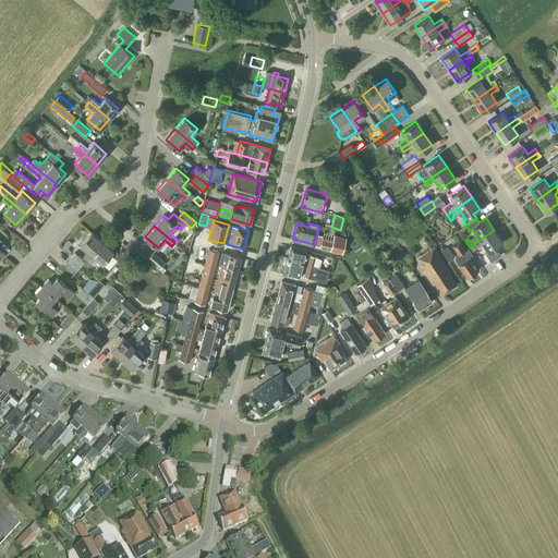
[(501,255),(495,246),(502,242),(494,230),(472,245),(474,249),(483,243),(488,252),(485,253),(490,262),(501,255)]
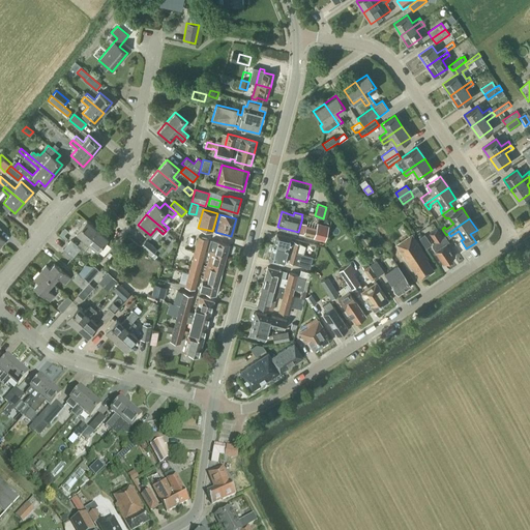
[(81,248),(97,229),(87,219),(76,232),(83,238),(77,245),(70,240),(62,249),(72,258),(81,248)]
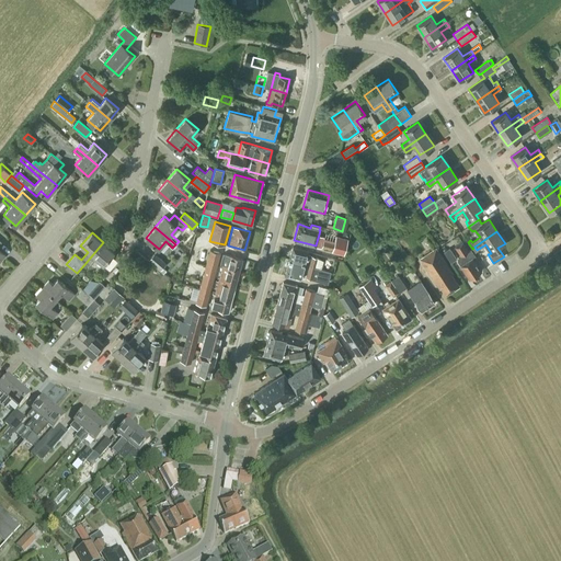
[(334,241),(332,251),(341,253),(344,254),(347,240),(335,237),(335,239),(334,241)]
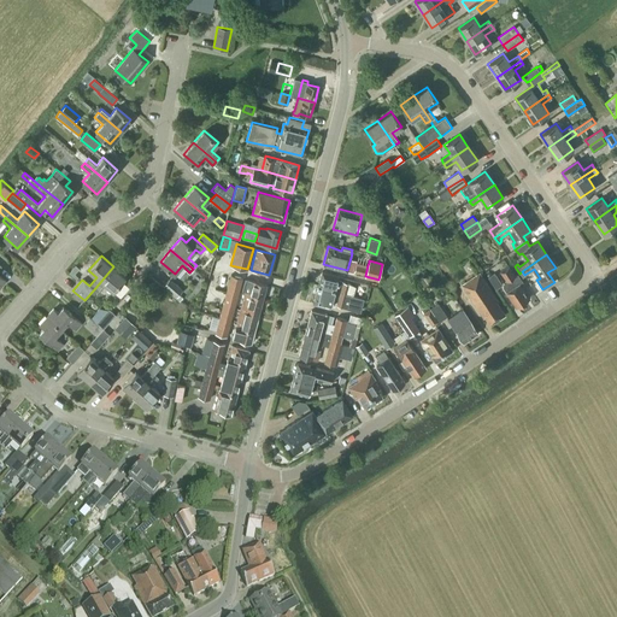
[(356,263),(353,272),(365,276),(368,265),(356,263)]
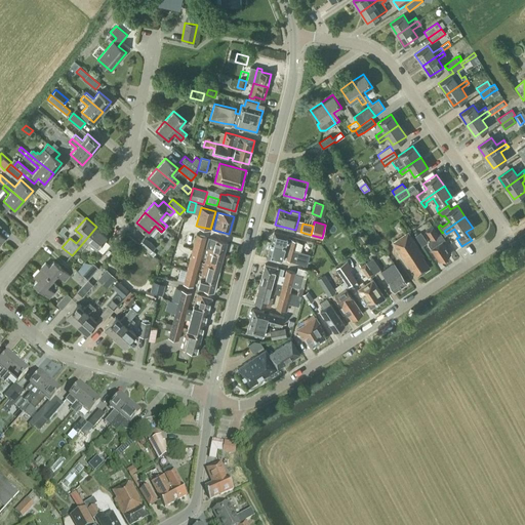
[(68,229),(65,226),(58,232),(66,238),(67,236),(64,233),(68,229)]
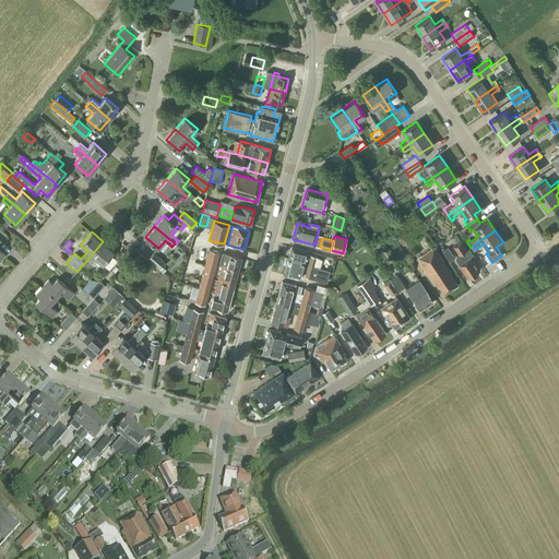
[(110,254),(114,250),(103,241),(85,262),(88,264),(95,258),(102,263),(109,270),(117,260),(110,254)]
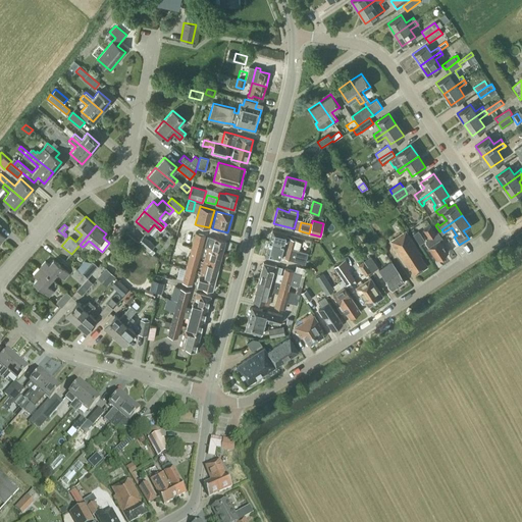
[(437,231),(435,233),(430,225),(423,229),(428,238),(426,240),(425,243),(436,259),(448,252),(439,240),(442,239),(437,231)]
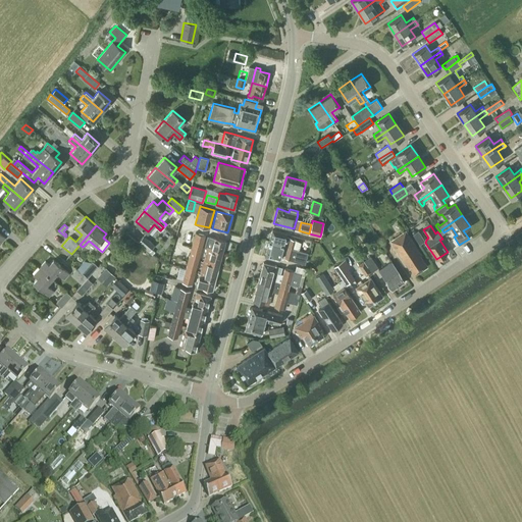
[(288,248),(294,249),(302,251),(304,242),(290,238),(290,240),(284,239),(286,233),(272,229),(269,241),(283,245),(288,247),(288,248)]
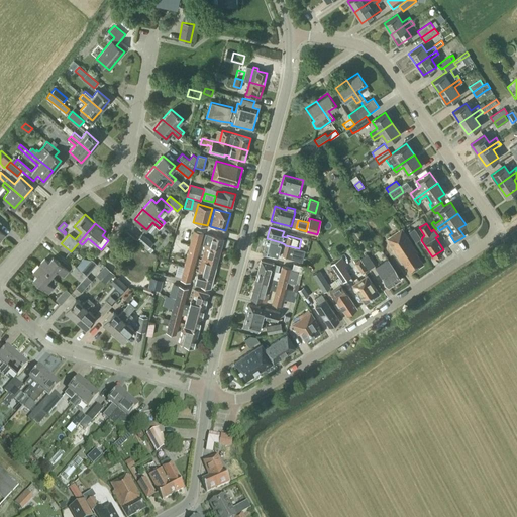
[(411,272),(423,264),(416,252),(417,251),(402,228),(387,238),(402,262),(404,262),(411,272)]
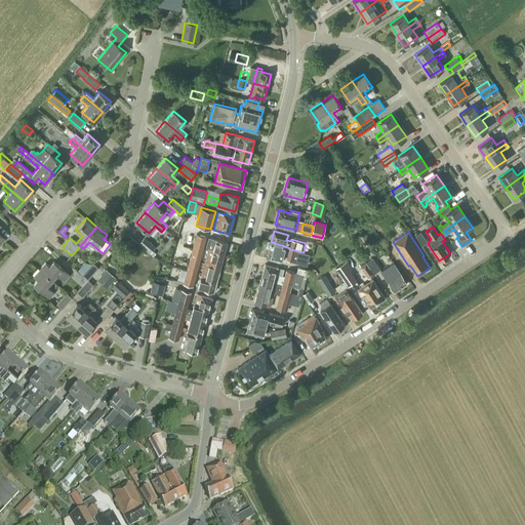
[(421,246),(428,242),(420,232),(415,236),(421,246)]
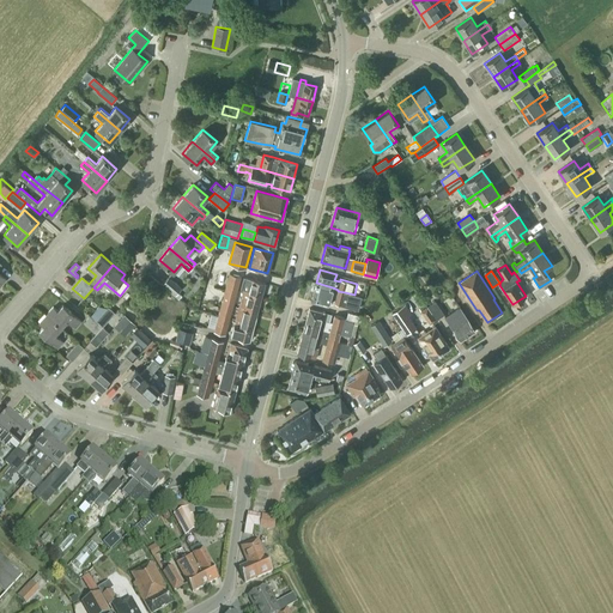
[(236,293),(241,275),(230,273),(225,290),(236,293)]
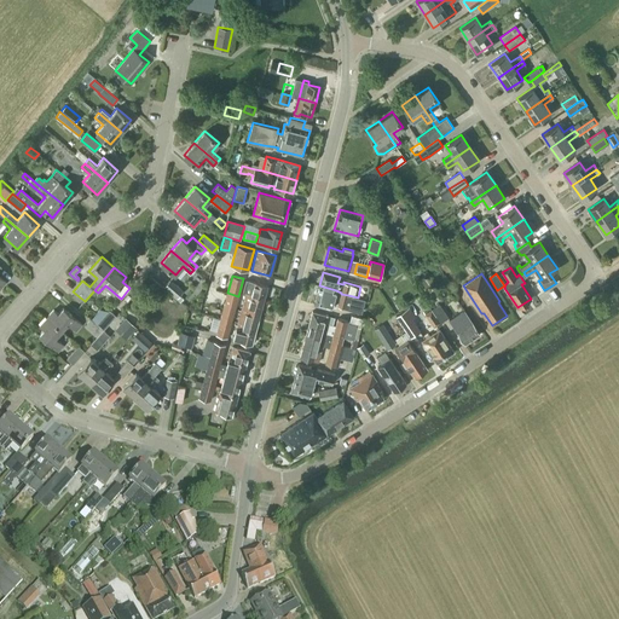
[(178,298),(183,290),(169,279),(165,287),(178,298)]
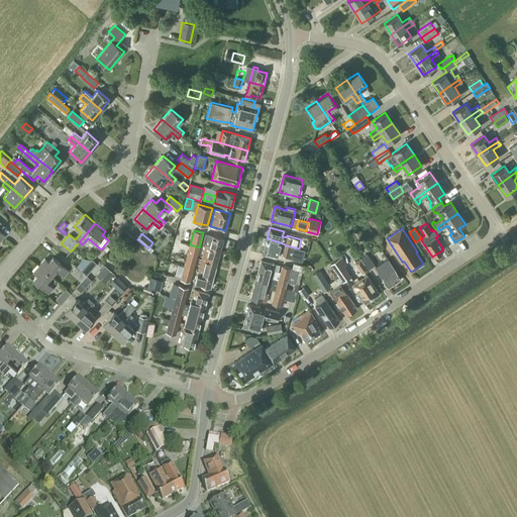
[(203,243),(205,244),(205,243),(221,247),(223,238),(205,233),(203,243)]
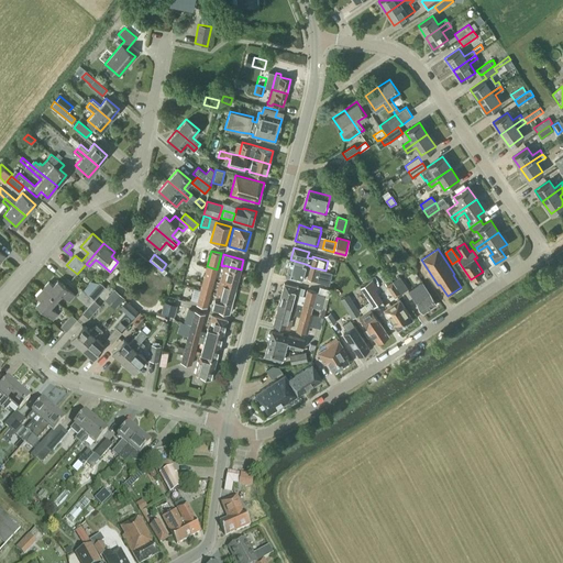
[(317,269),(317,268),(310,267),(310,266),(306,264),(290,260),(286,276),(301,280),(302,275),(307,276),(307,278),(323,283),(327,272),(317,269)]
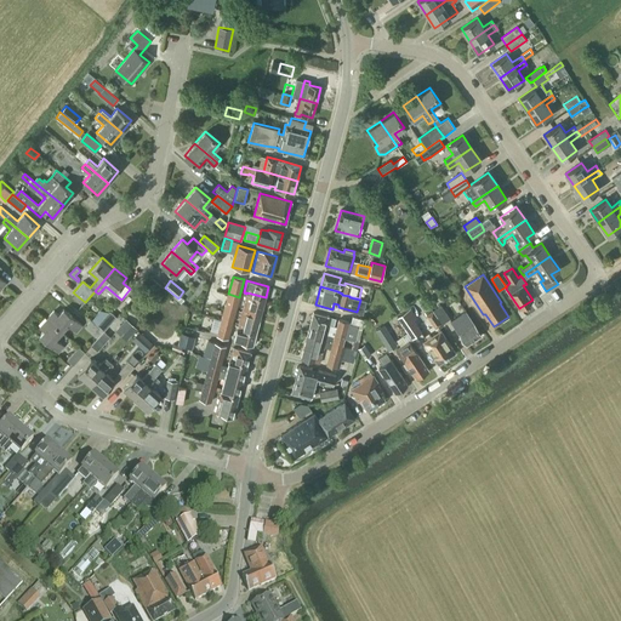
[(260,319),(266,297),(246,292),(246,294),(241,312),(252,314),(251,317),(260,319)]
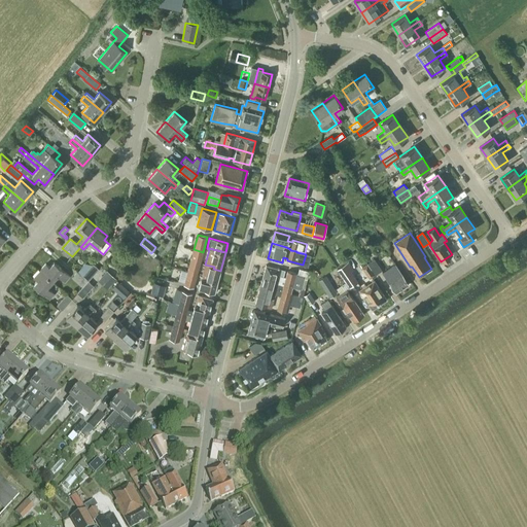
[(199,267),(203,252),(194,249),(189,264),(199,267)]
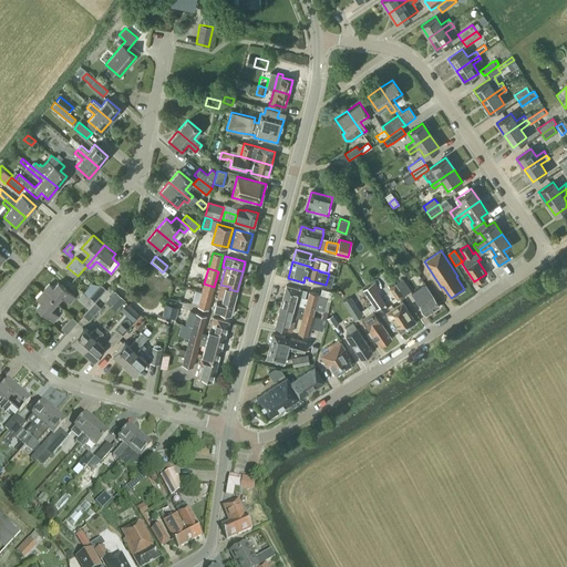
[(403,296),(411,290),(402,278),(395,284),(403,296)]
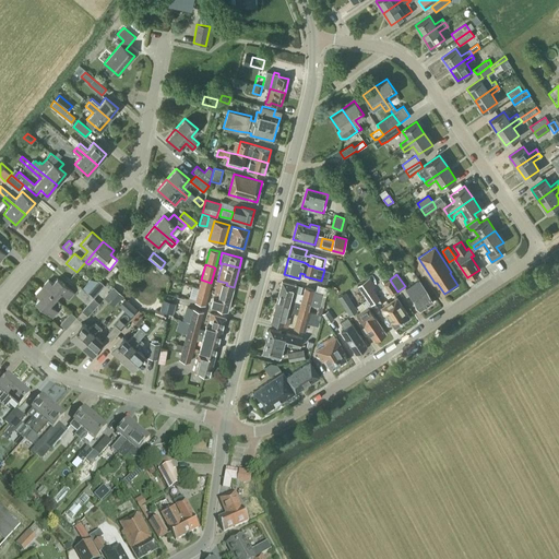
[(69,299),(74,293),(57,277),(52,283),(48,280),(42,286),(56,298),(61,292),(69,299)]
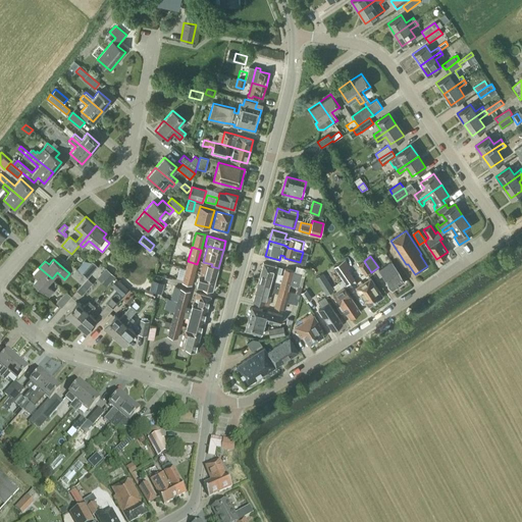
[(355,278),(343,260),(333,266),(346,284),(355,278)]
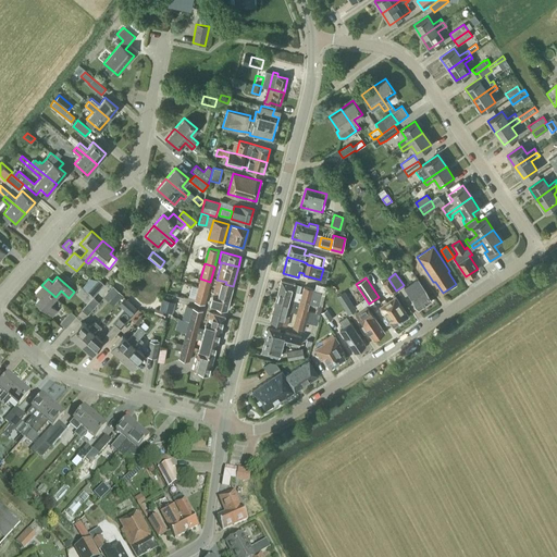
[(94,296),(104,284),(98,279),(87,291),(94,296)]
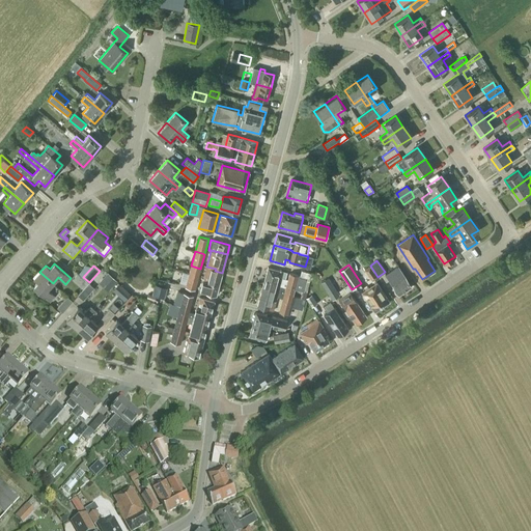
[(199,275),(200,269),(191,266),(189,272),(199,275)]
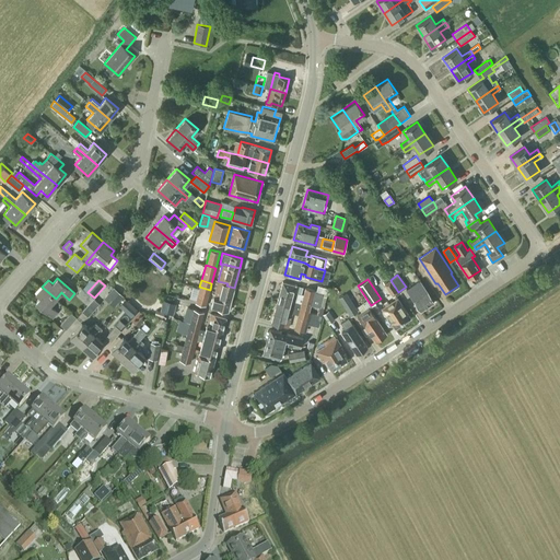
[(420,311),(434,302),(427,291),(427,292),(424,289),(426,289),(420,280),(406,290),(411,298),(412,298),(415,300),(413,301),(420,311)]
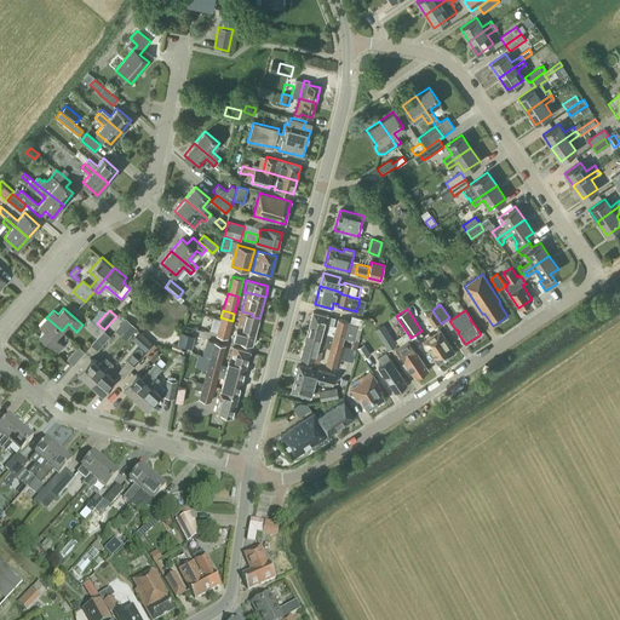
[(256,332),(259,319),(251,316),(252,314),(241,311),(237,327),(256,332)]
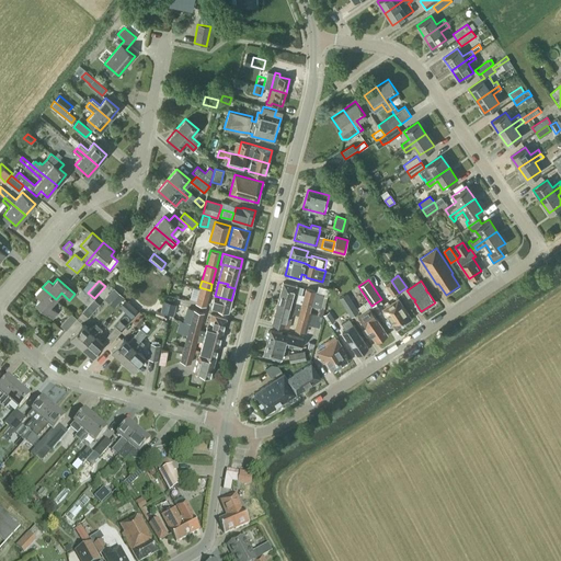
[(324,296),(315,292),(315,290),(306,288),(301,304),(295,302),(298,293),(301,294),(302,287),(283,282),(277,302),(300,309),(300,310),(309,312),(311,306),(321,308),(324,296)]
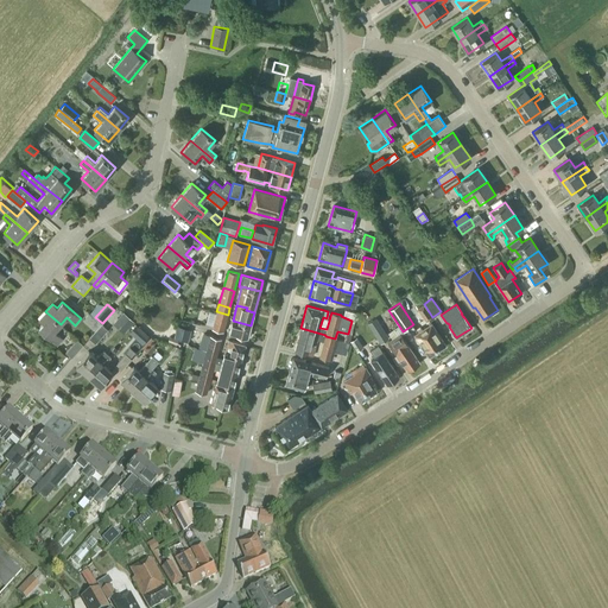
[(359,318),(360,312),(359,312),(346,309),(343,315),(358,318),(359,318)]
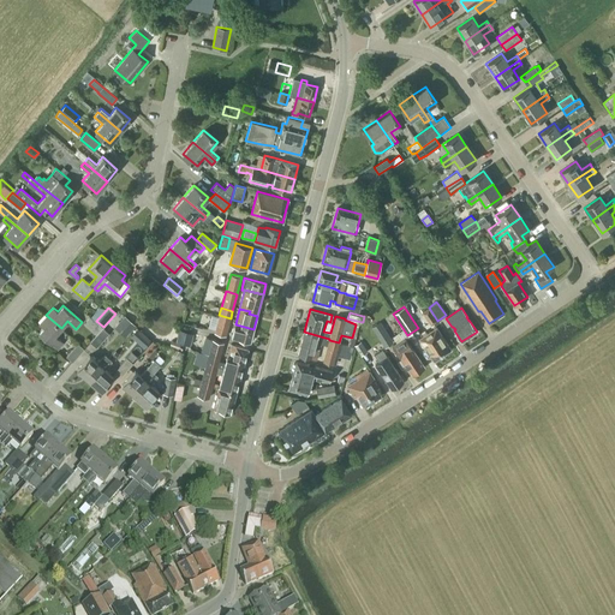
[(55,335),(61,328),(46,315),(40,323),(43,327),(39,333),(58,350),(64,342),(55,335)]
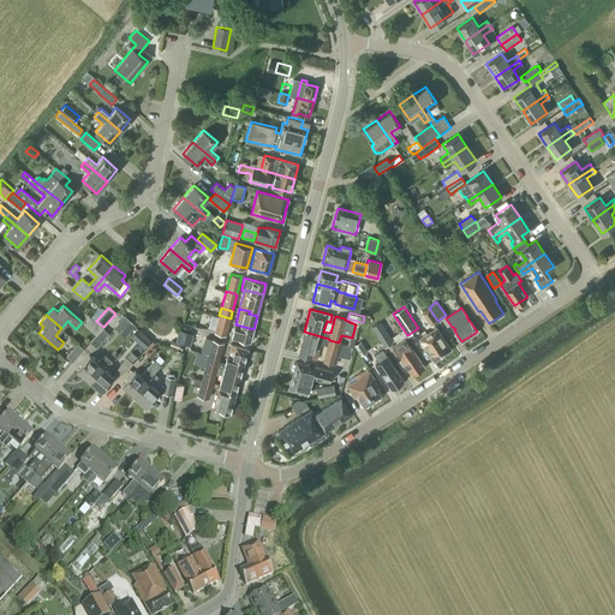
[(136,326),(125,315),(117,323),(129,334),(136,326)]
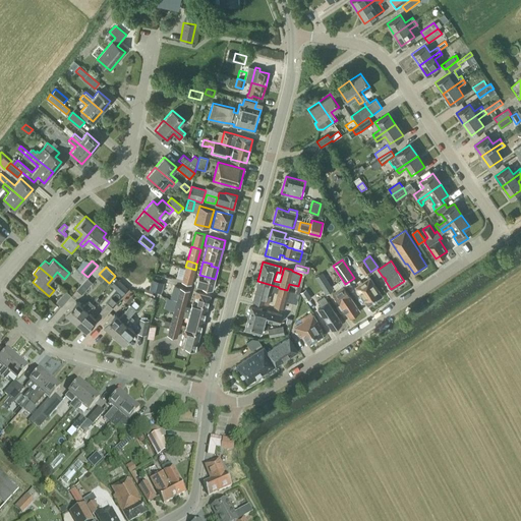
[(185,267),(185,269),(179,267),(176,277),(182,279),(182,281),(191,284),(195,270),(185,267)]
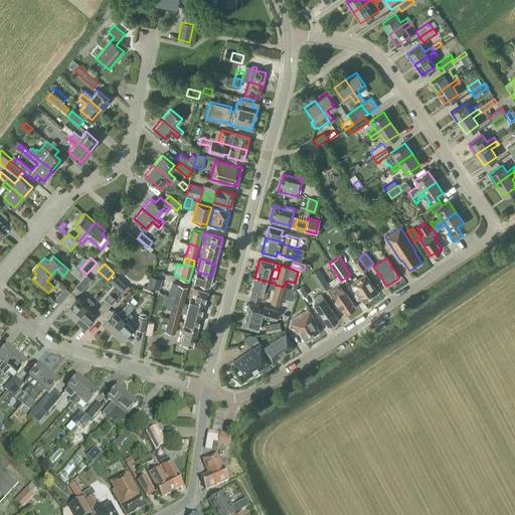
[(366,269),(363,264),(355,269),(360,277),(351,284),(363,302),(377,292),(363,272),(366,269)]
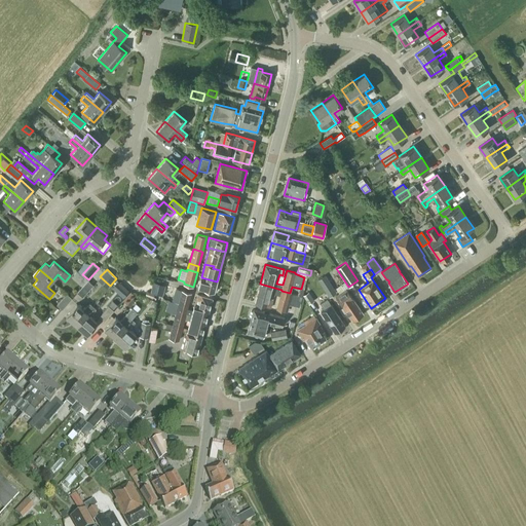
[(82,287),(87,280),(77,270),(71,277),(82,287)]
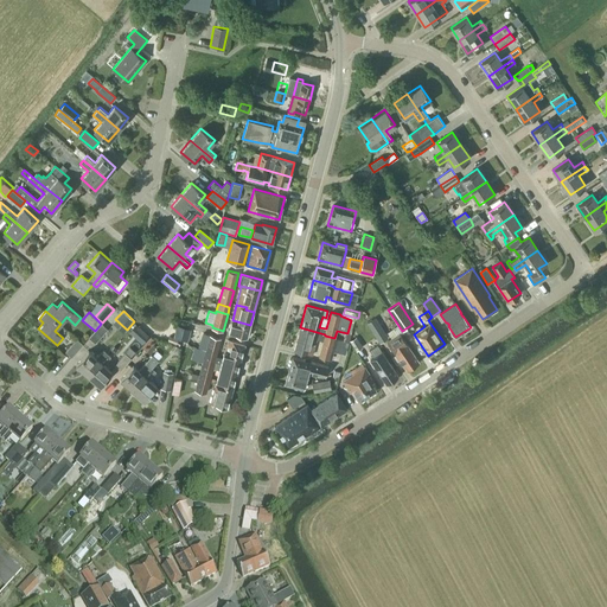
[(389,338),(376,317),(366,323),(379,343),(389,338)]
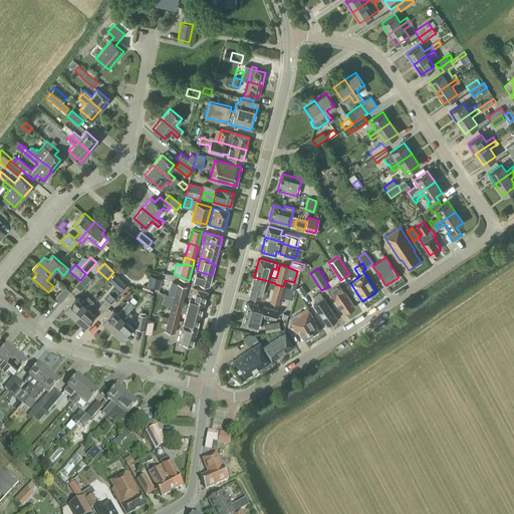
[(209,285),(212,275),(197,271),(196,273),(194,281),(196,282),(209,285)]
